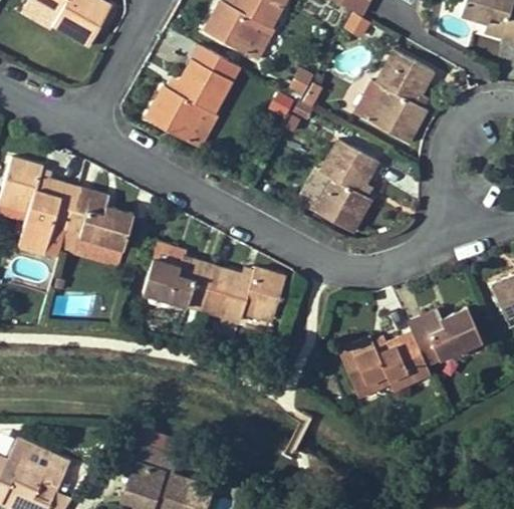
[(31,0),(23,14),(88,50),(113,6),(102,0),(31,0)]
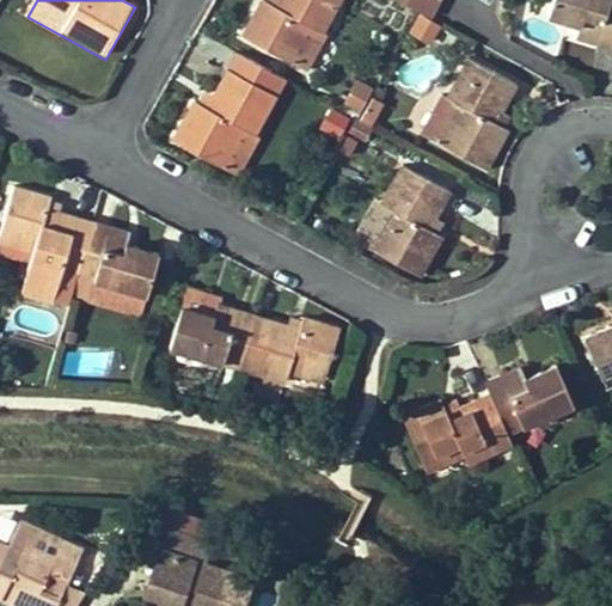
[(310,77),(329,38),(324,36),(342,0),(285,0),(280,8),(263,0),(259,0),(239,41),(310,77)]
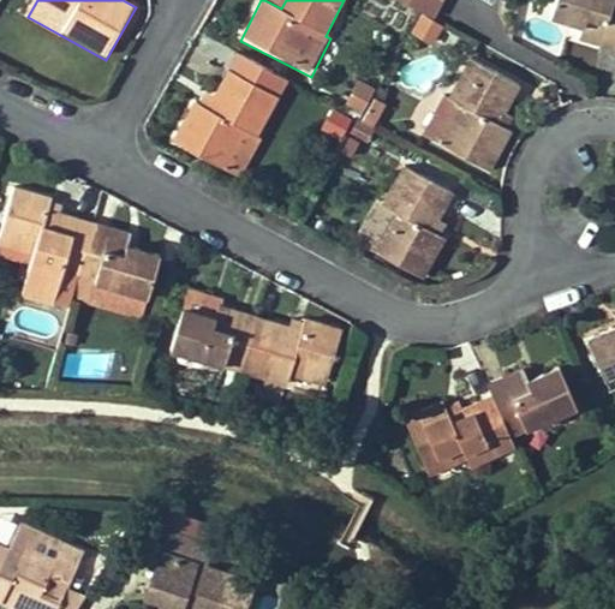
[(400,0),(434,17),(442,0),(400,0)]
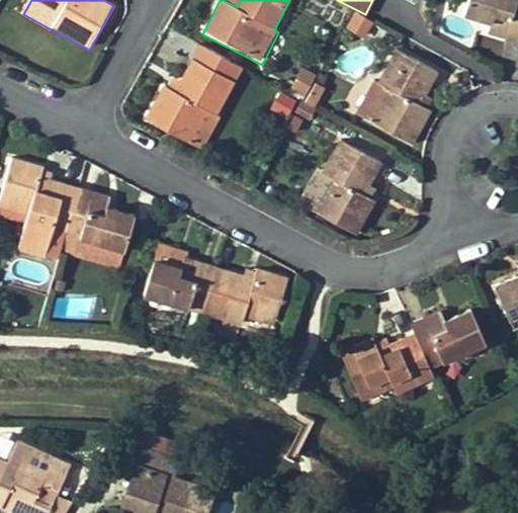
[(517,0),(470,0),(465,18),(492,26),(490,34),(517,41),(517,0)]
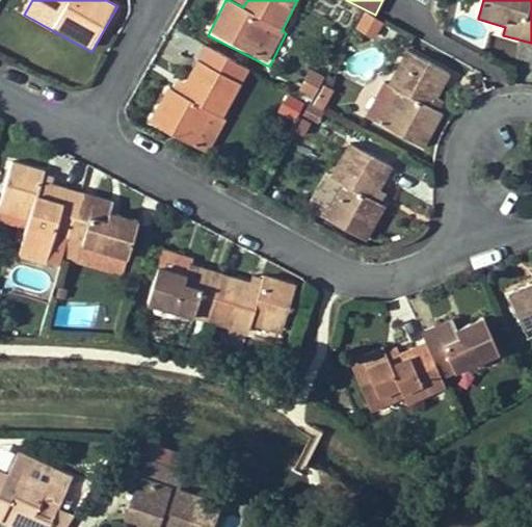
[(363,15),(356,31),(378,41),(384,24),(363,15)]
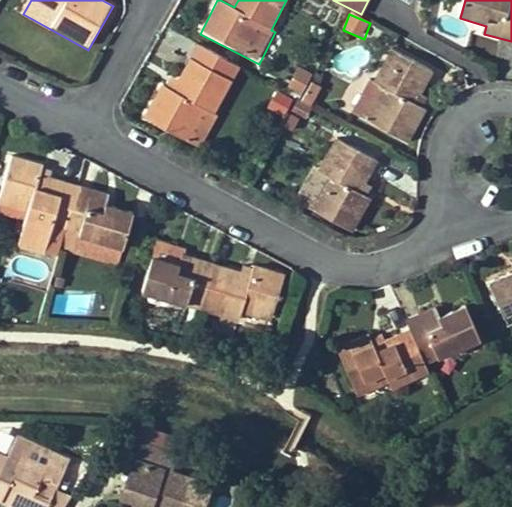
[(193,60),(232,82),(240,67),(201,46),(193,60)]
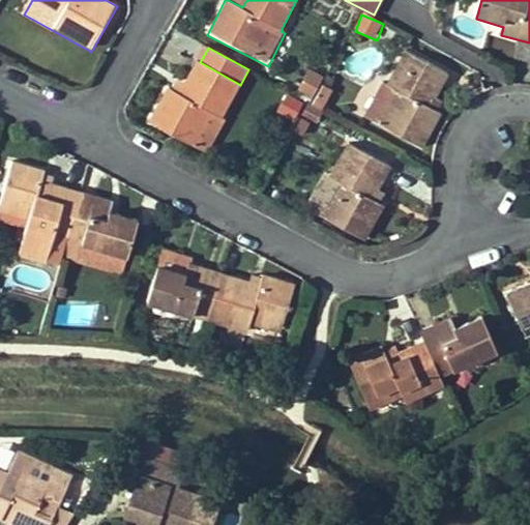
[(365,116),(422,148),(442,114),(436,111),(429,107),(435,95),(448,74),(407,51),(388,84),(384,82),(365,116)]
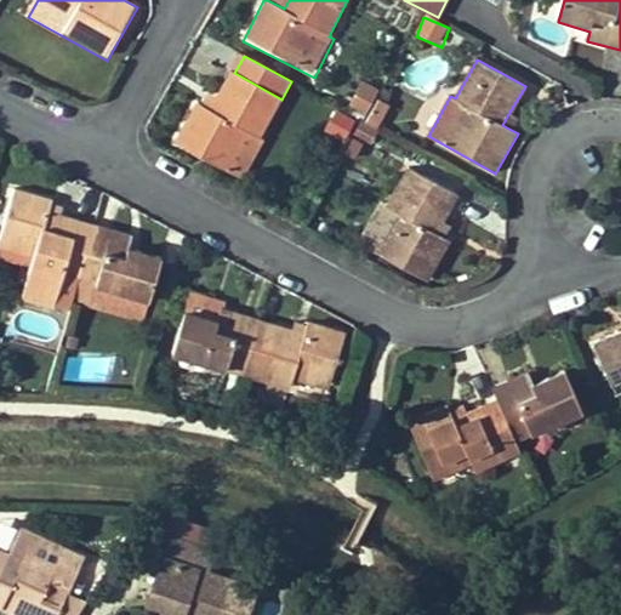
[(212,113),(197,103),(174,144),(241,182),(263,142),(258,140),(281,100),(234,73),(212,113)]
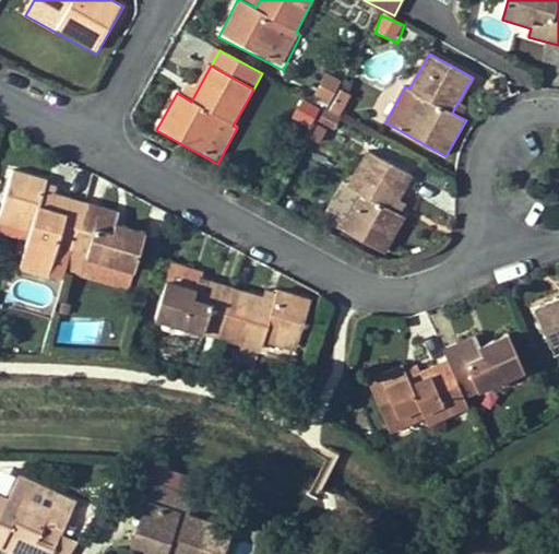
[(313,97),(326,105),(339,86),(325,79),(313,97)]
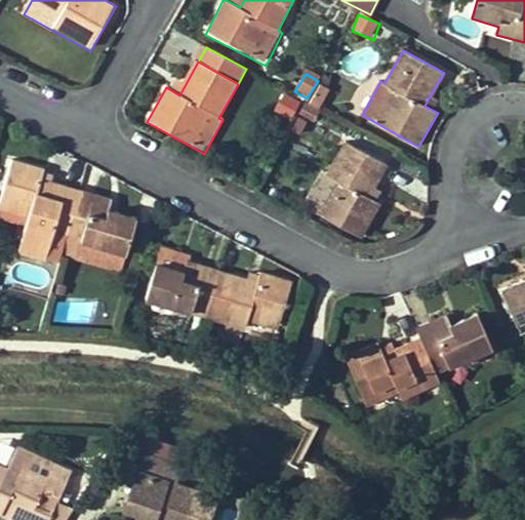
[(431,94),(425,106),(432,110),(438,98),(431,94)]
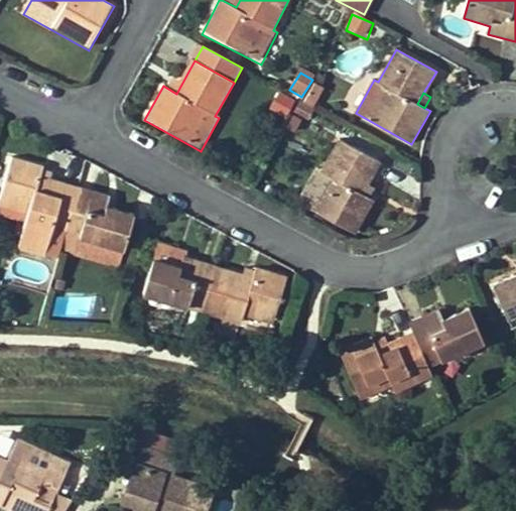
[(288,117),(296,102),(281,94),(273,109),(288,117)]
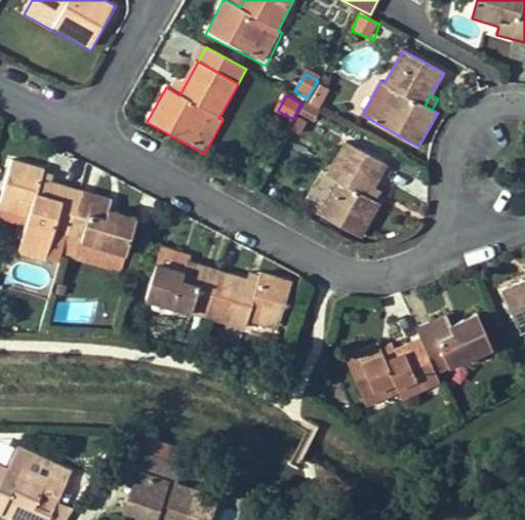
[(338,183),(321,214),(363,237),(380,205),(366,197),(384,164),(344,143),(325,175),(338,183)]
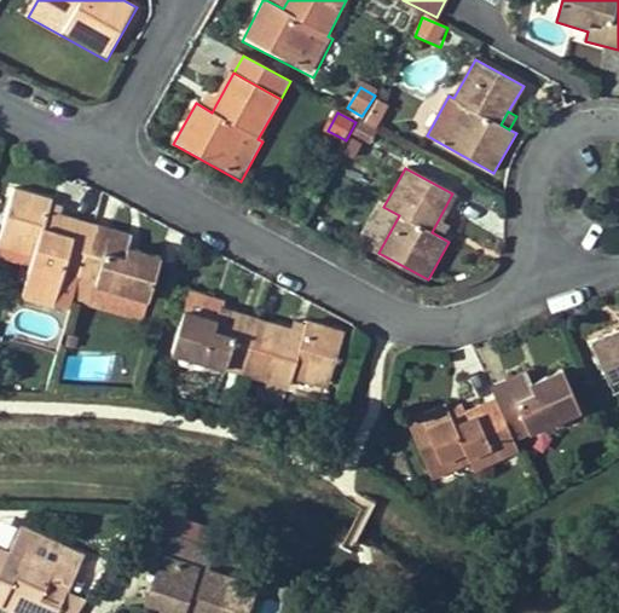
[(73,302),(94,230),(59,220),(47,217),(50,208),(51,204),(15,194),(0,242),(36,253),(22,300),(70,313),(73,302)]
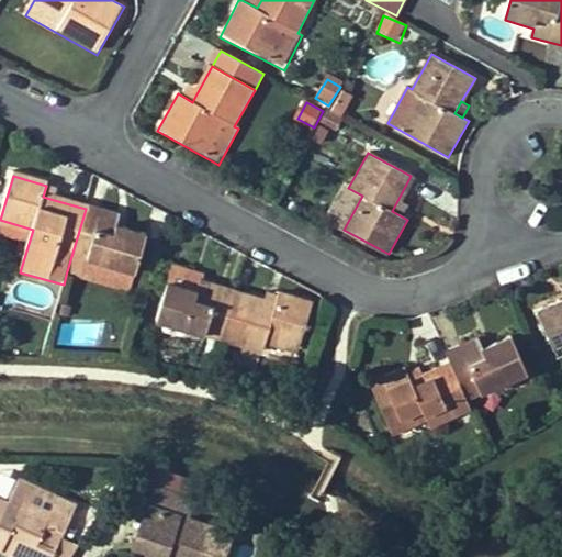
[(54,200),(56,192),(45,189),(43,197),(54,200)]
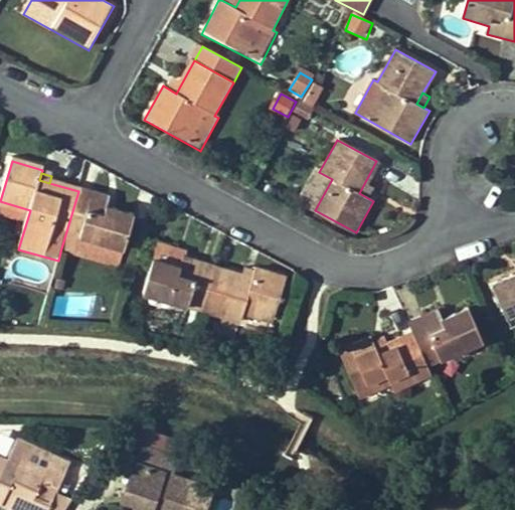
[(124,251),(134,217),(112,211),(111,215),(106,214),(107,209),(110,200),(78,191),(60,251),(74,257),(79,239),(124,251)]
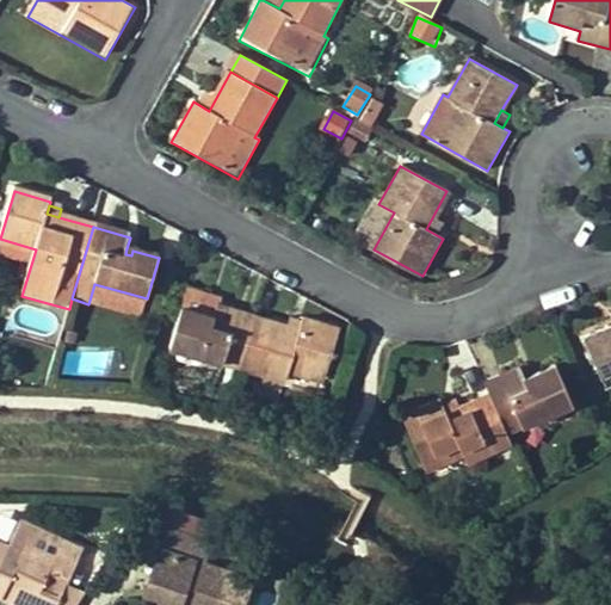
[(0,255),(31,265),(36,249),(0,239),(0,255)]
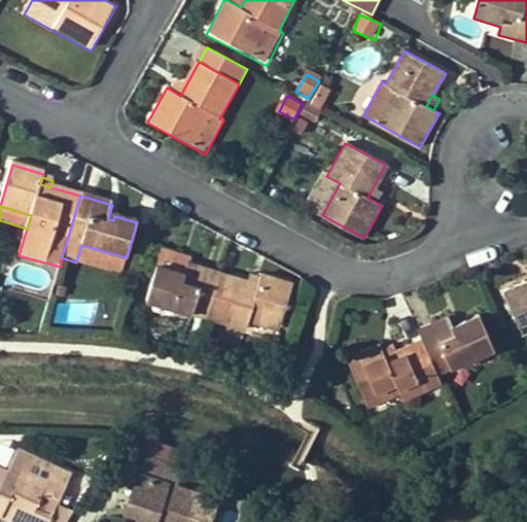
[(127,257),(81,245),(76,263),(121,275),(127,257)]
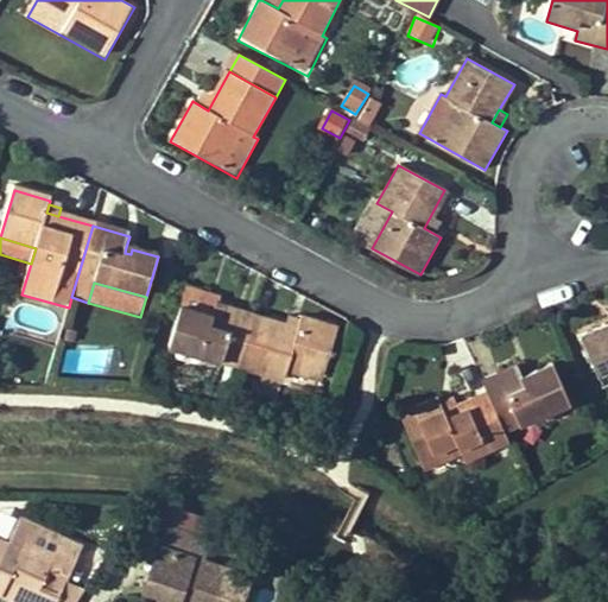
[(211,318),(215,306),(216,308),(217,302),(184,292),(179,309),(211,318)]
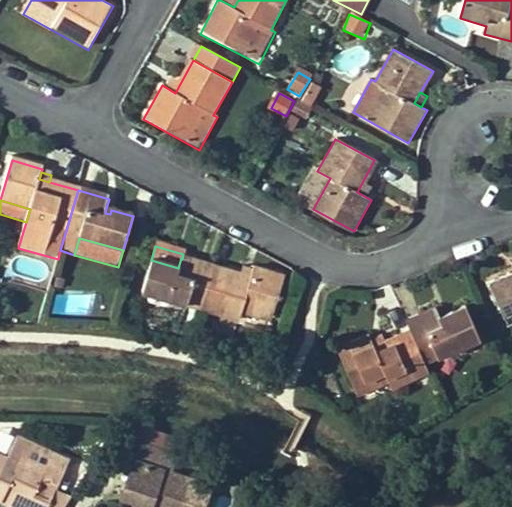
[(199,312),(212,268),(182,259),(181,258),(178,268),(151,260),(141,295),(199,312)]
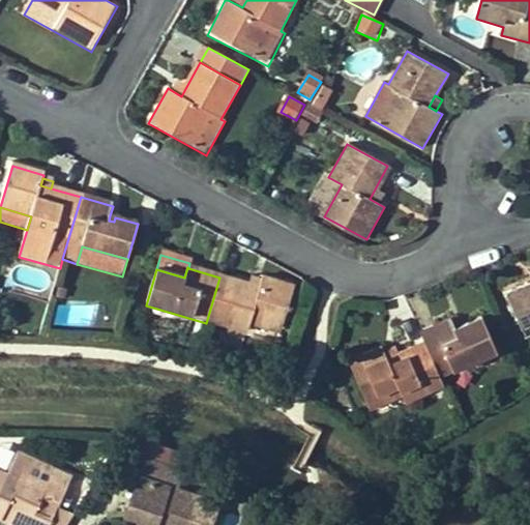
[(529,272),(529,273),(529,274),(529,286),(507,295),(521,327),(529,323),(529,272)]
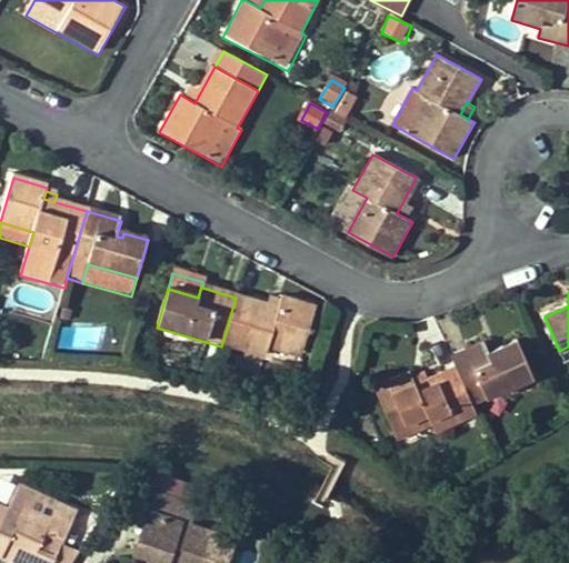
[(302,354),(316,310),(282,300),(281,303),(279,310),(267,307),(236,298),(221,347),(266,360),(268,350),(270,344),(302,354)]
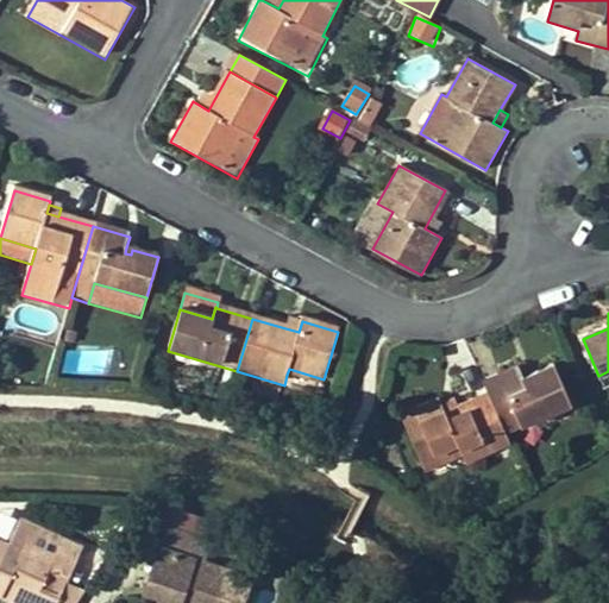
[(301,325),(288,321),(286,328),(299,332),(301,325)]
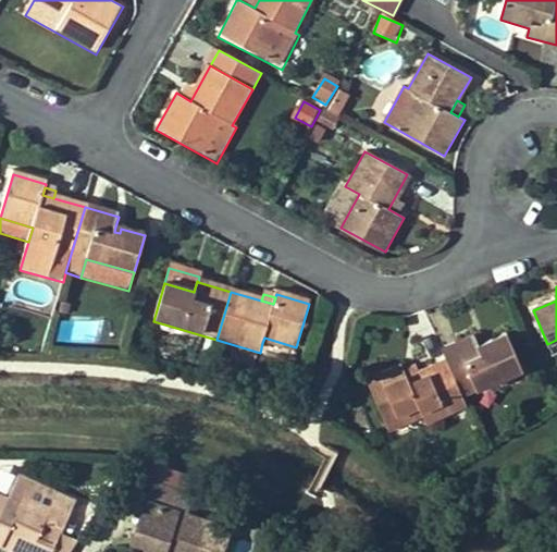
[(65,317),(69,307),(61,305),(59,316),(65,317)]
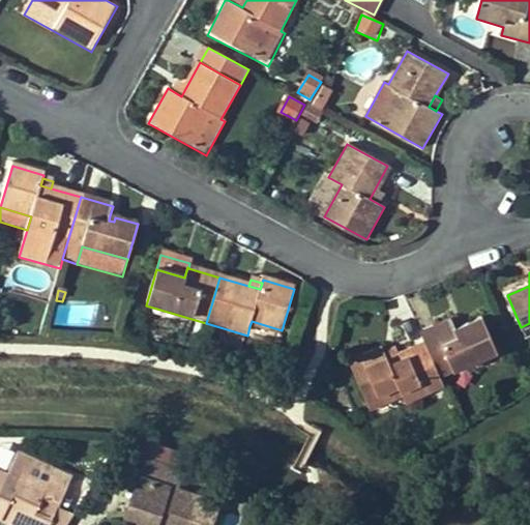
[(428,344),(441,374),(500,347),(486,316),(459,328),(454,319),(422,334),(428,344)]
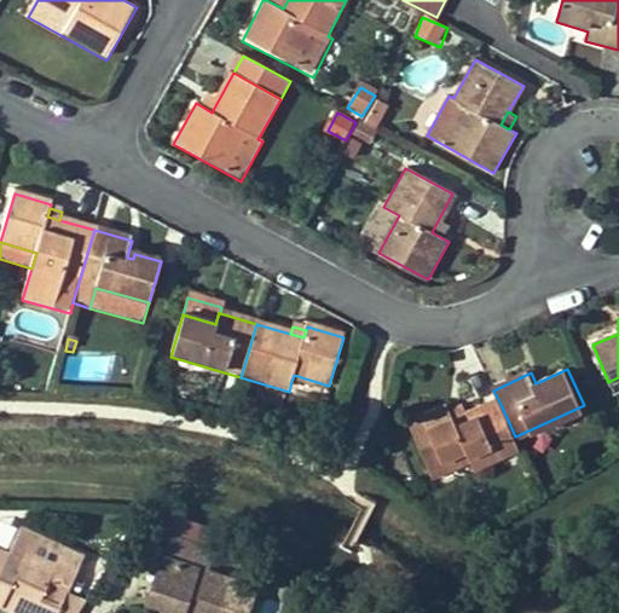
[(329,386),(294,375),(291,381),(328,392),(329,386)]
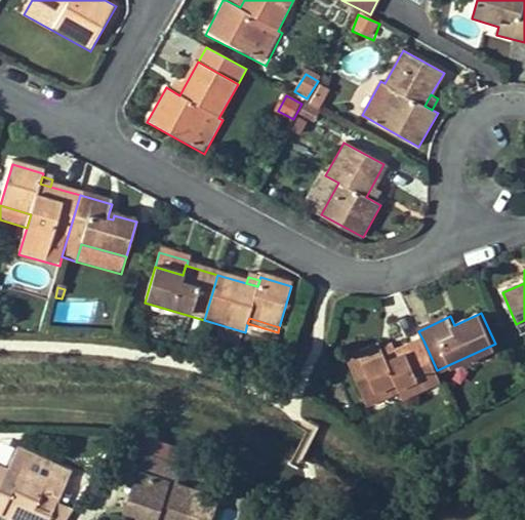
[(385,341),(348,358),(371,407),(399,394),(402,400),(443,382),(437,370),(423,341),(400,351),(396,341),(387,345),(385,341)]
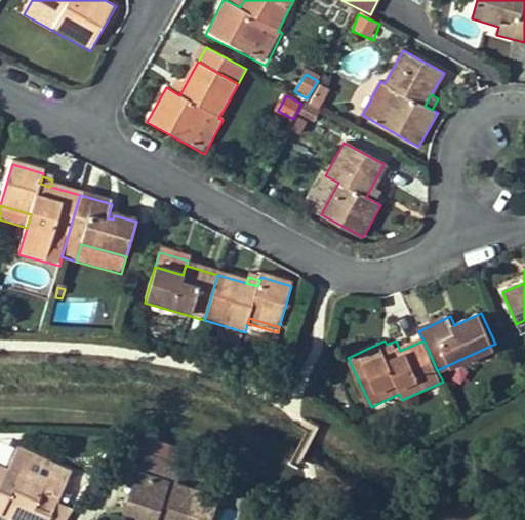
[(0,469),(0,517),(1,518),(3,512),(18,519),(49,519),(56,506),(70,477),(16,452),(7,472),(0,469)]
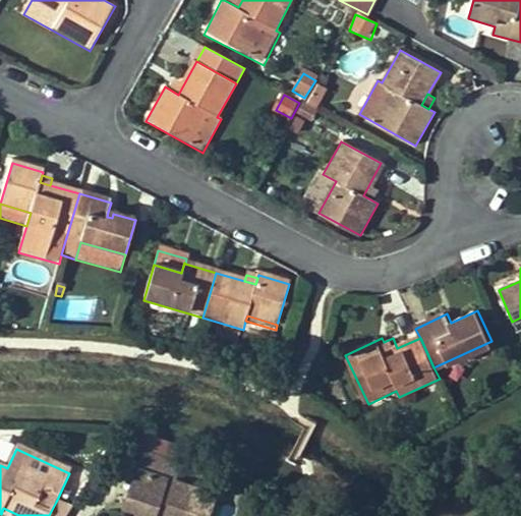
[(172,483),(178,466),(140,453),(122,508),(136,513),(143,515),(208,515),(214,498),(172,483)]
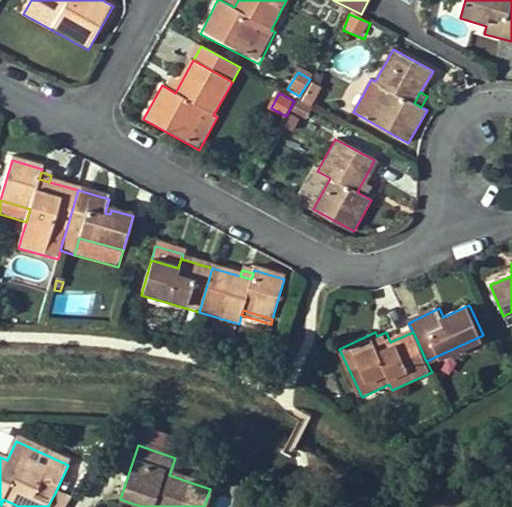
[(55,493),(48,506),(67,506),(71,500),(55,493)]
